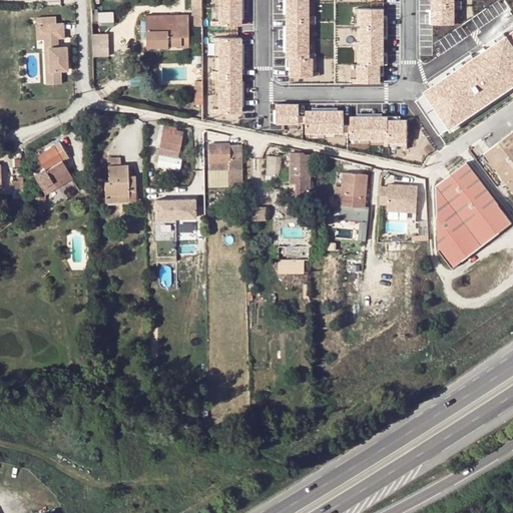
[(201,14),(200,0),(191,0),(192,14),(194,14),(201,14)]
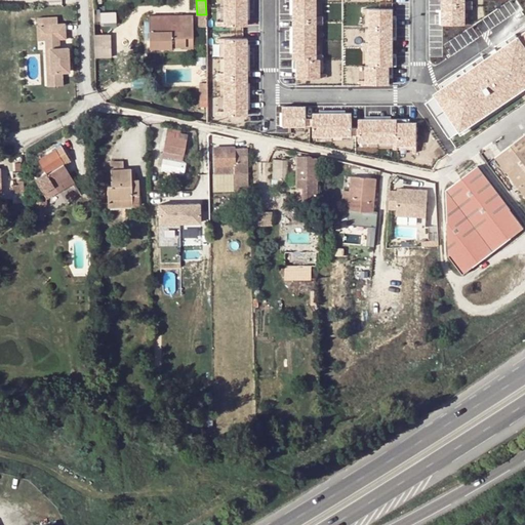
[(219,0),(220,25),(248,25),(248,0),(219,0)]
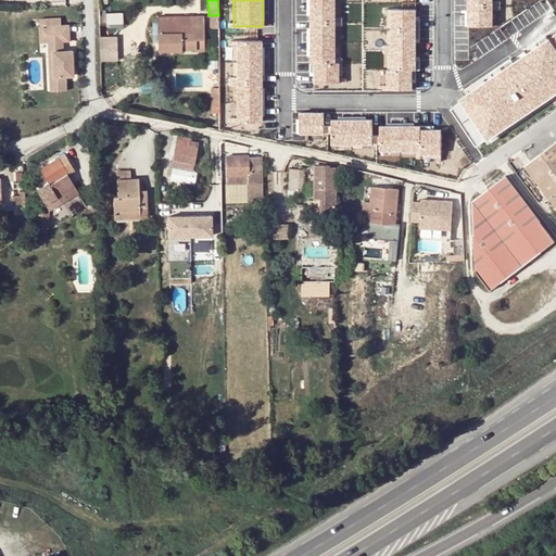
[(333,81),(332,0),(306,0),(307,83),(333,81)]
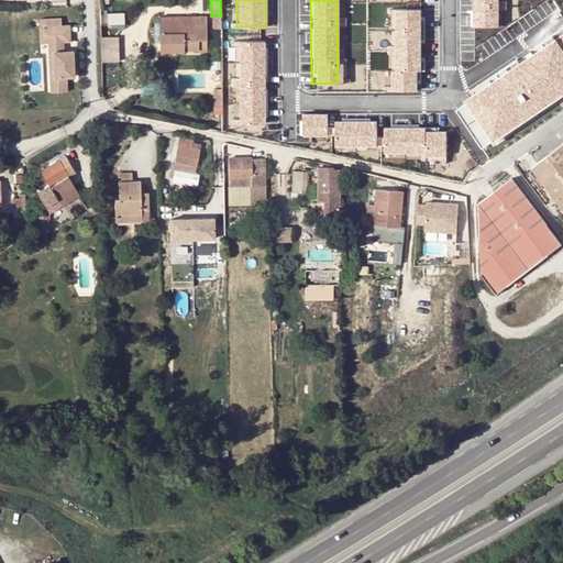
[(498,25),(498,0),(473,0),(473,25),(498,25)]
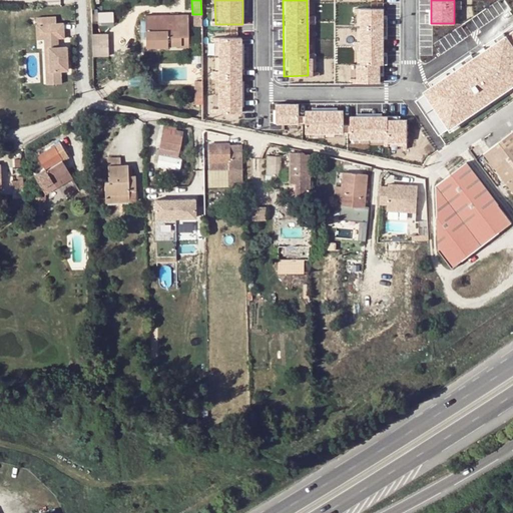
[(512,0),(499,0),(438,41),(446,53),(512,7),(512,0)]
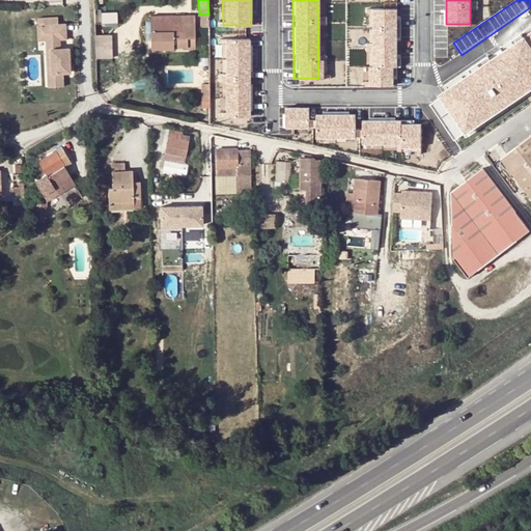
[(530,7),(462,55),(500,112),(530,90),(530,7)]
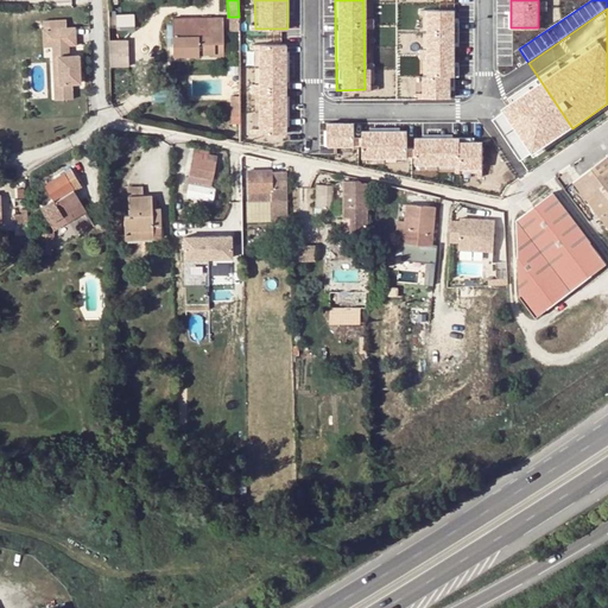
[(453,100),(451,10),(422,10),(423,100),(453,100)]
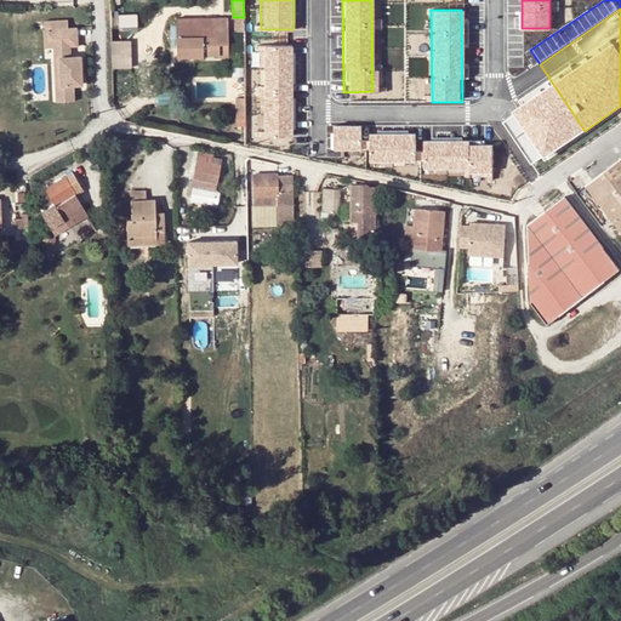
[(228,18),(176,18),(177,57),(203,56),(204,55),(229,55),(228,18)]
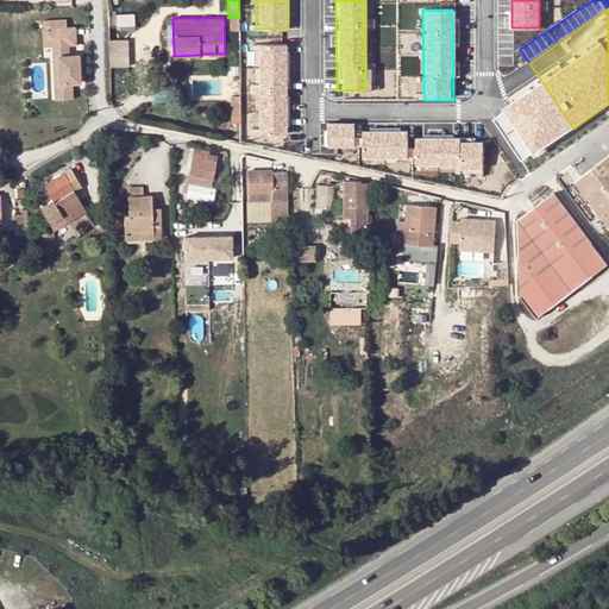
[(71,57),(71,46),(80,46),(79,29),(70,29),(70,20),(46,20),(46,29),(56,29),(56,46),(56,57),(63,57),(63,83),(57,83),(57,99),(74,99),(75,99),(75,83),(83,83),(83,56),(71,57)]
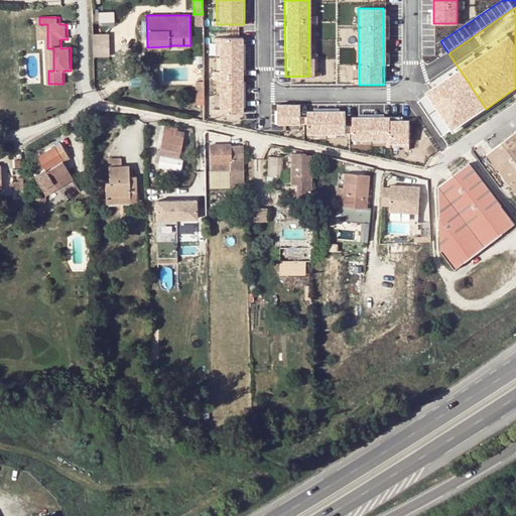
[(39,39),(47,39),(47,24),(39,24),(38,24),(39,39)]
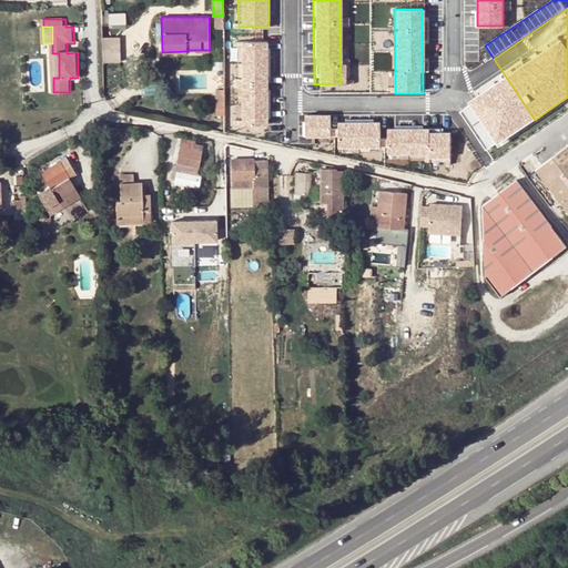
[(122,62),(121,37),(102,37),(103,63),(122,62)]
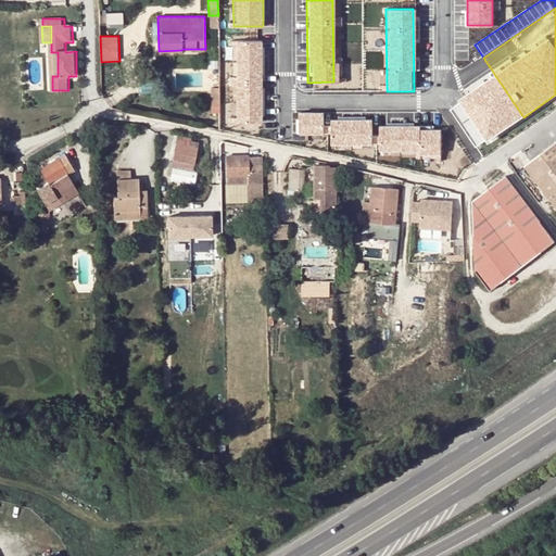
[(263,121),(262,39),(232,39),(234,122),(263,121)]
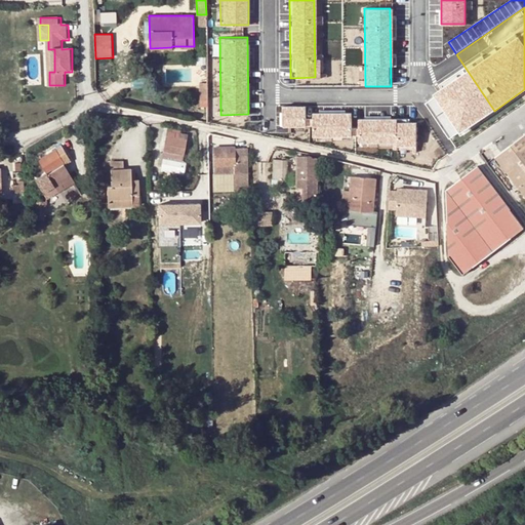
[(199,94),(200,94),(207,94),(207,83),(198,83),(199,94)]
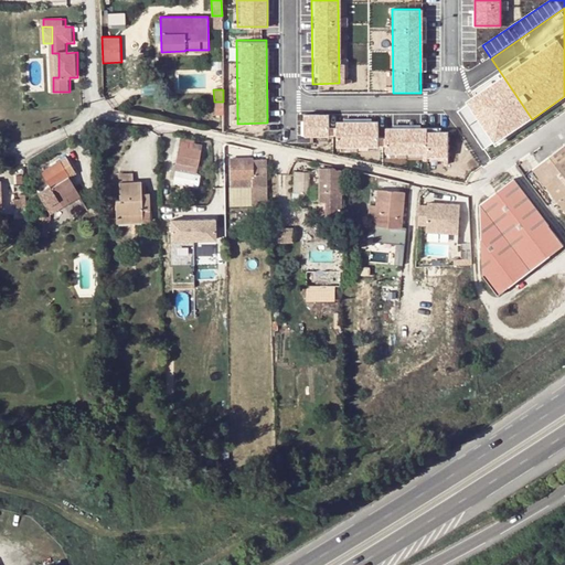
[(386,153),(384,103),(362,104),(363,137),(364,155),(386,153)]
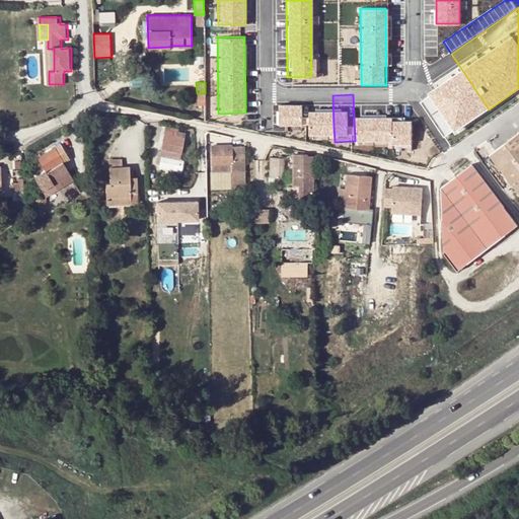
[(179,158),(186,133),(177,132),(178,129),(166,127),(161,151),(158,150),(157,161),(160,161),(159,167),(181,171),(184,159),(179,158)]
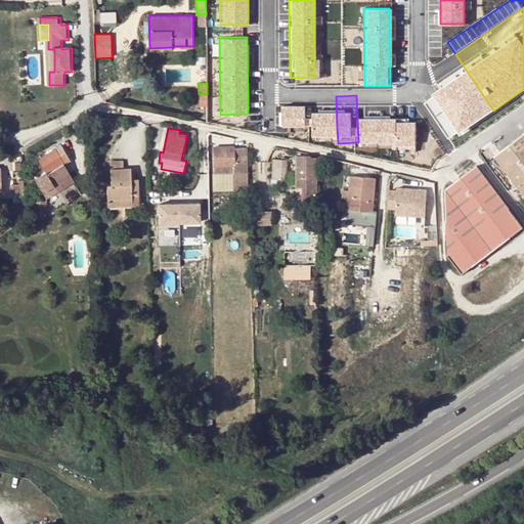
[(523,131),(492,155),(523,199),(523,131)]
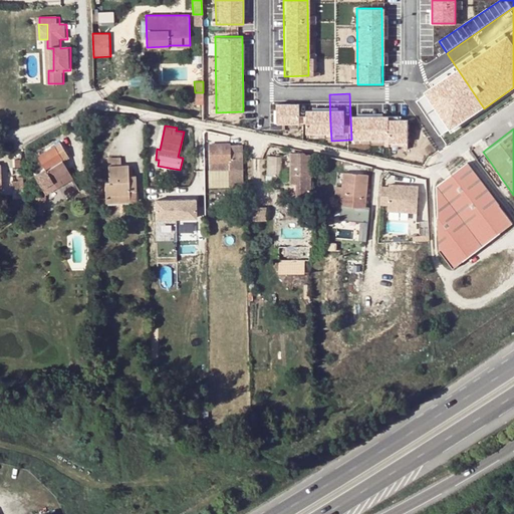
[(67,169),(63,161),(68,158),(60,143),(37,156),(44,168),(31,176),(40,192),(51,185),(48,181),(67,169)]
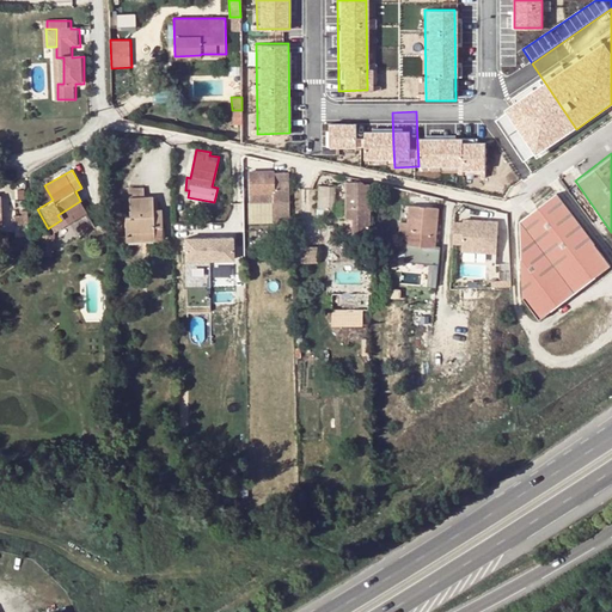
[(249,172),(250,203),(274,202),(275,222),(291,222),(288,172),(275,173),(275,171),(249,172)]
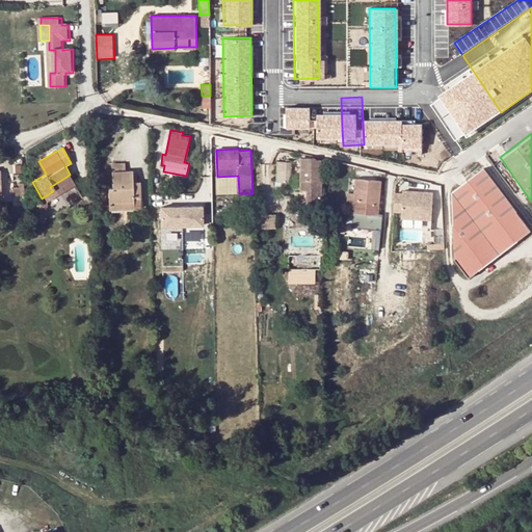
[(321,204),(320,159),(316,159),(316,157),(300,158),(300,189),(307,188),(307,204),(321,204)]
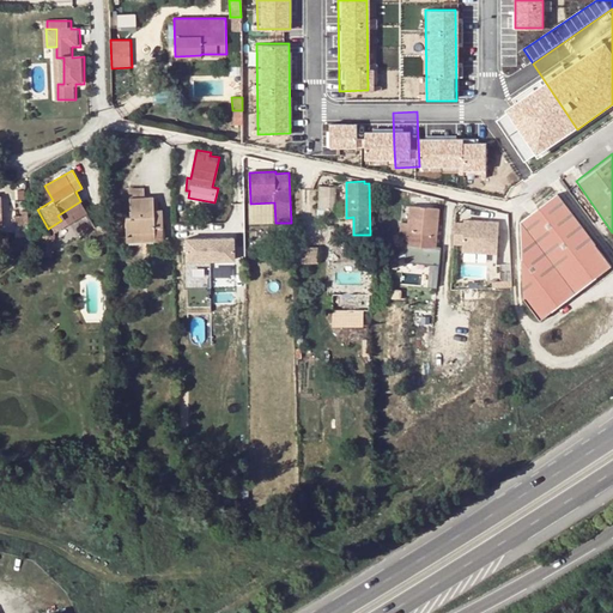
[(334,210),(335,187),(323,187),(319,187),(319,196),(319,210),(323,210),(334,210)]
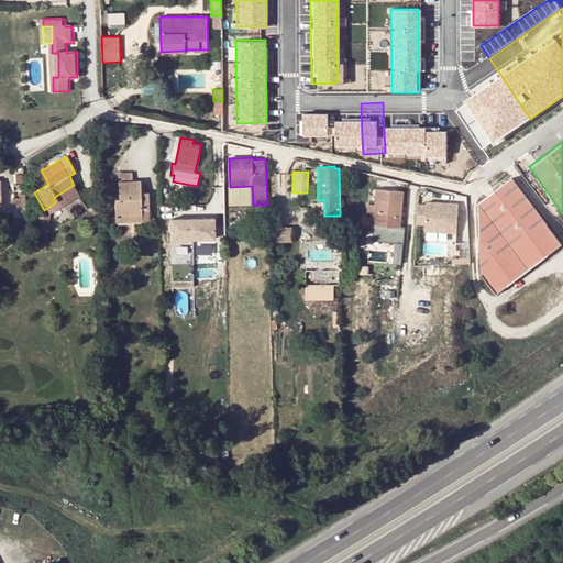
[(150,221),(150,198),(142,198),(142,194),(141,181),(133,181),(133,173),(120,173),(120,199),(116,199),(117,218),(117,221),(150,221)]
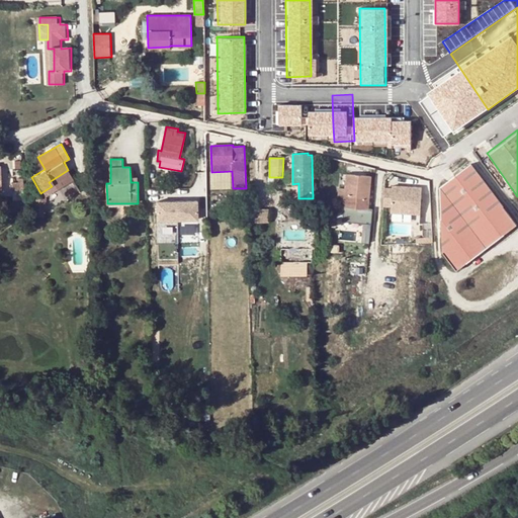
[(454,179),(486,185),(471,166),(454,179)]
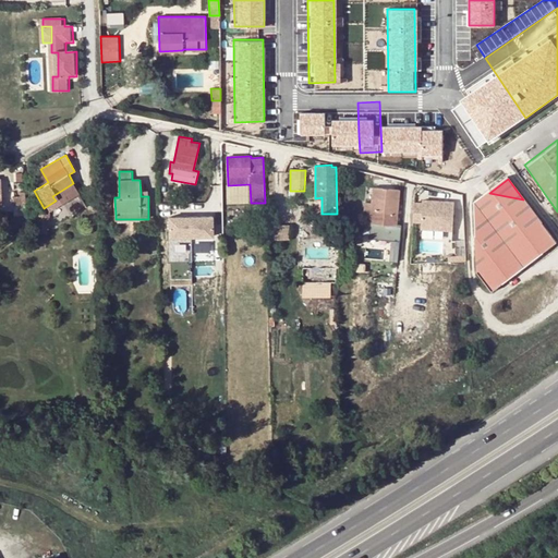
[(56,201),(76,187),(73,183),(52,196),(56,201)]
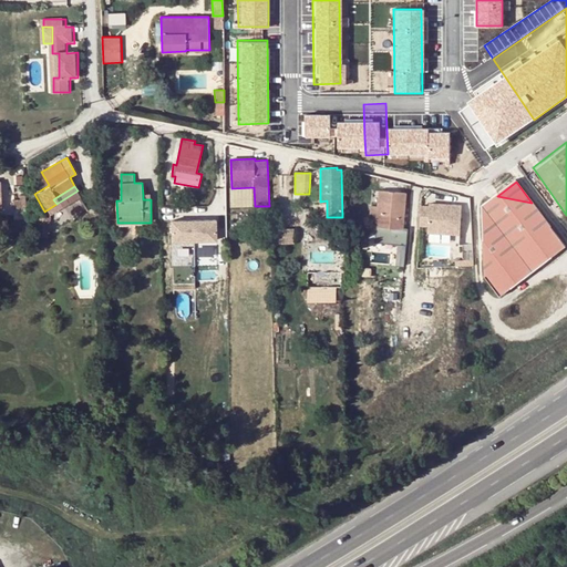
[(402,229),(405,193),(379,191),(377,206),(371,205),(369,226),(375,227),(402,229)]
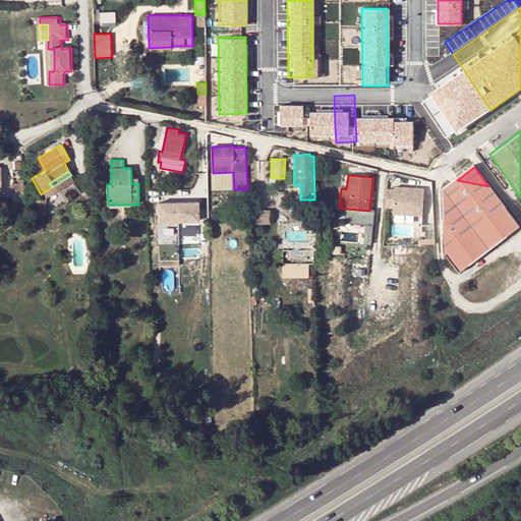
[(284,186),(284,178),(275,178),(274,186),(284,186)]
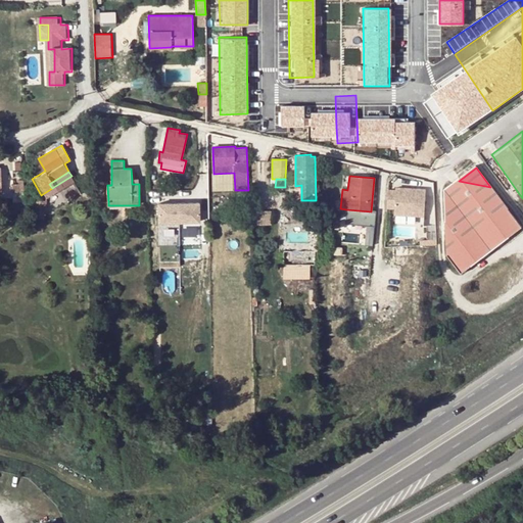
[(25,190),(24,180),(18,181),(18,184),(11,185),(12,191),(25,190)]
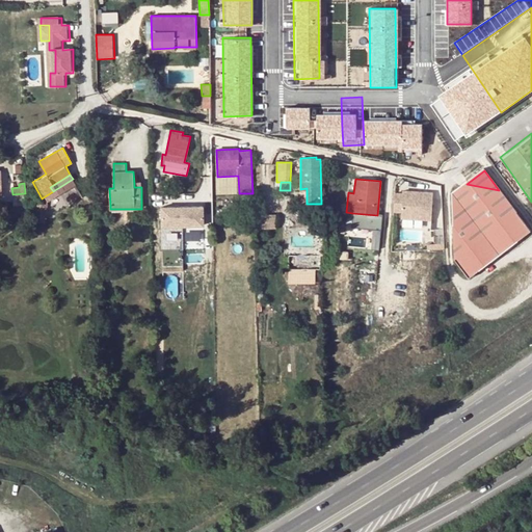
[(423,200),(426,200),(427,186),(404,184),(402,208),(416,209),(418,198),(423,200)]
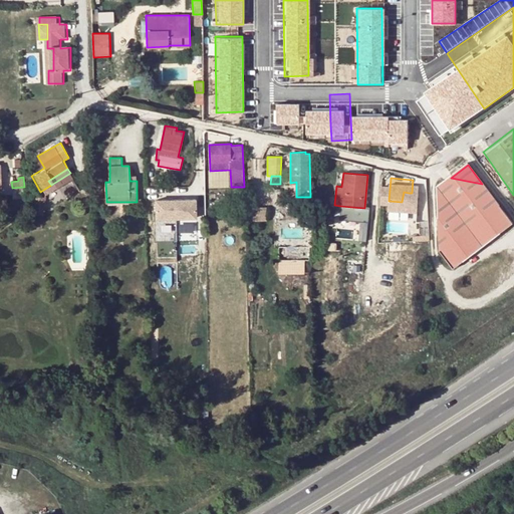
[(454,269),(513,224),(482,184),(451,178),(438,187),(440,252),(454,269)]
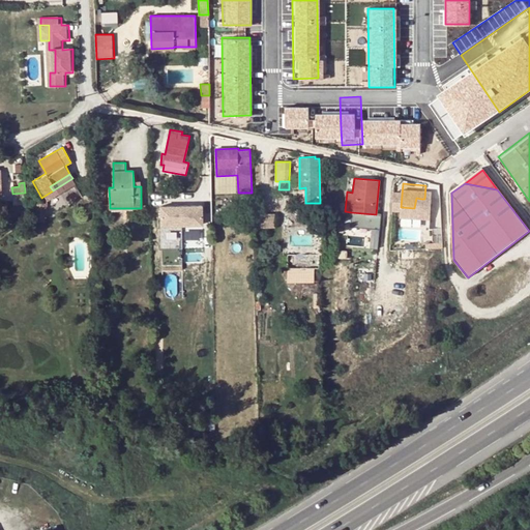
[(40,214),(41,201),(30,201),(29,214),(40,214)]
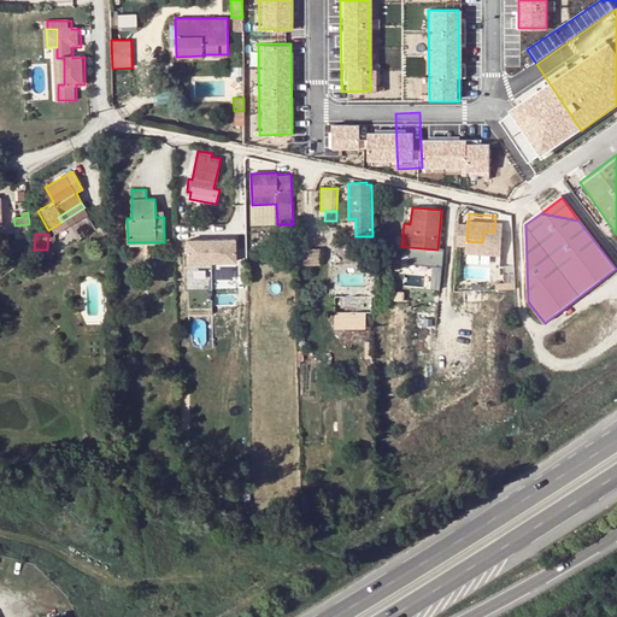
[(235,239),(187,240),(187,262),(236,260),(235,239)]
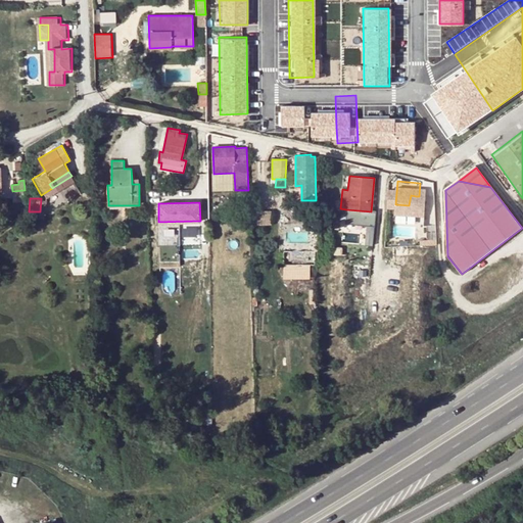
[(370,220),(371,211),(346,209),(345,217),(370,220)]
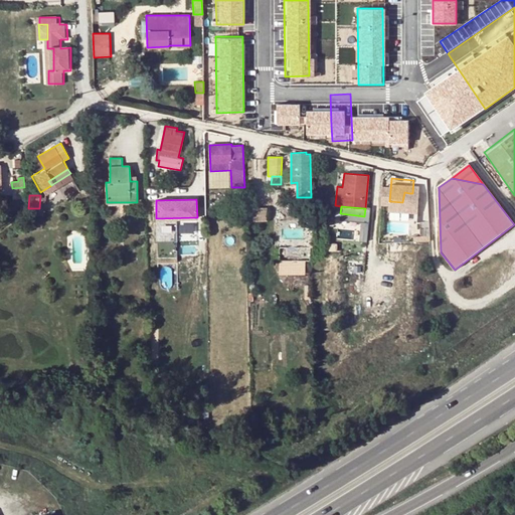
[(268,221),(267,207),(246,207),(246,208),(246,221),(268,221)]
